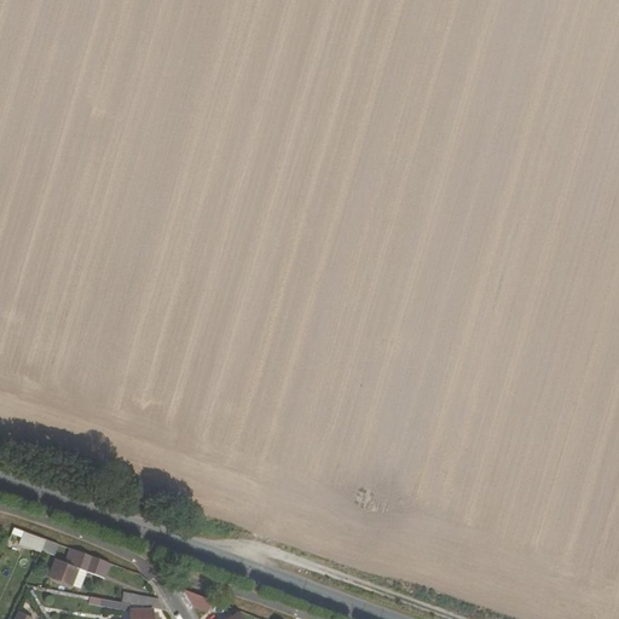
[(46,539),(36,536),(32,547),(41,550),(46,539)]
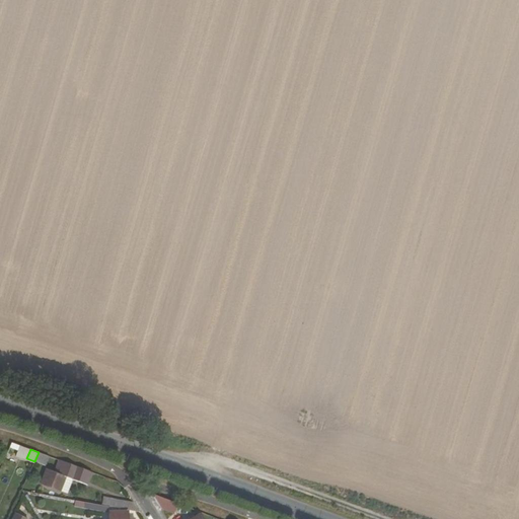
[(39,452),(34,461),(45,465),(49,456),(39,452)]
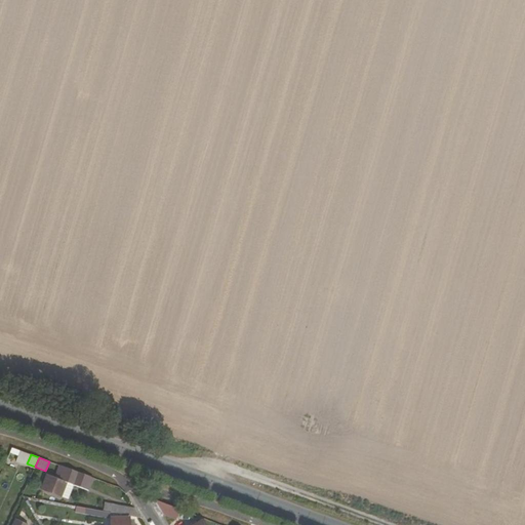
[(94,478),(59,465),(54,478),(46,475),(40,489),(69,500),(75,485),(89,490),(94,478)]
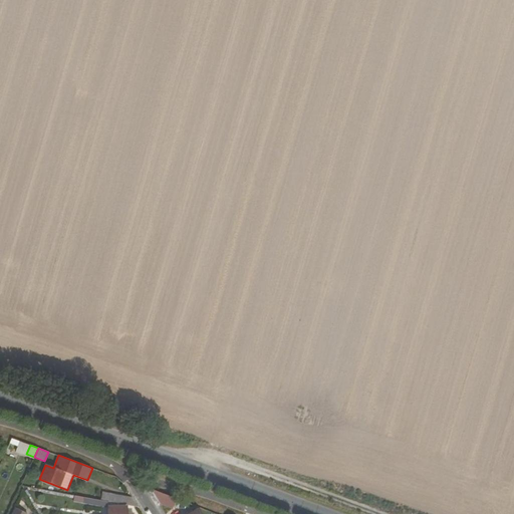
[(32,482),(24,480),(21,486),(31,488),(32,482)]
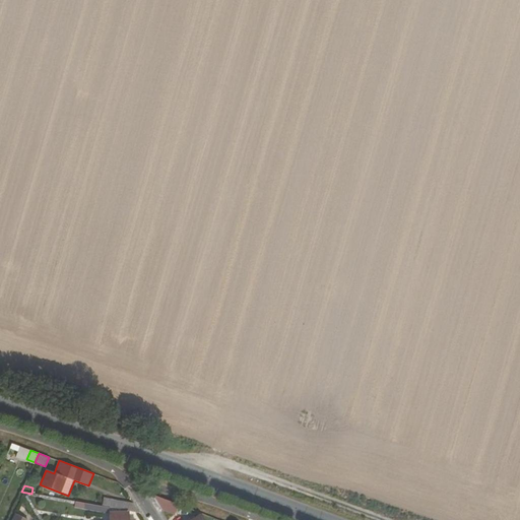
[(174,516),(178,505),(152,496),(163,513),(174,516)]
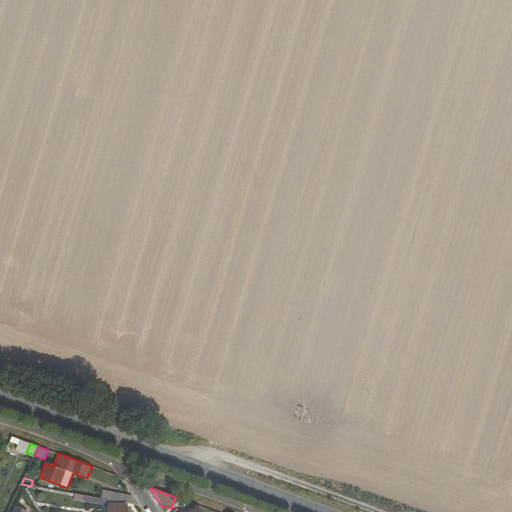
[(101,499),(136,505),(130,495),(102,490),(101,499)]
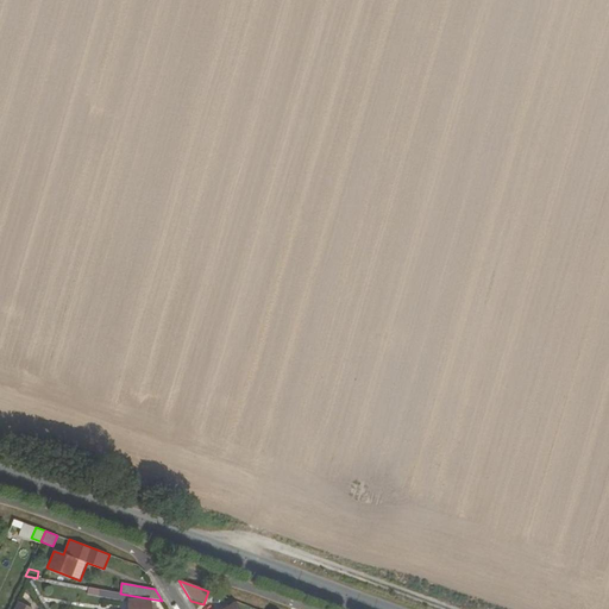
[(118,601),(120,594),(95,589),(95,594),(102,595),(102,597),(118,601)]
